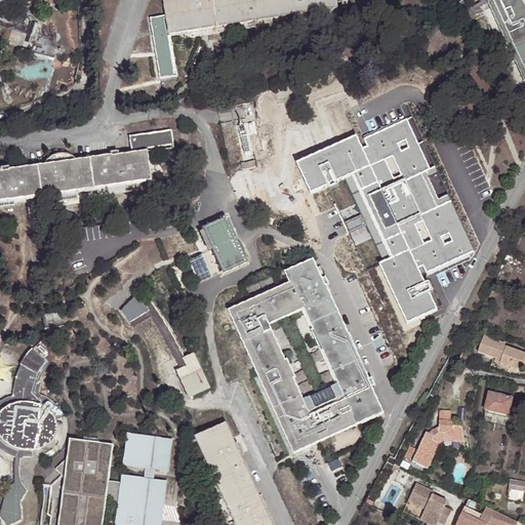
[(183,34),(182,31),(175,0),(162,2),(165,15),(149,17),(158,78),(175,76),(169,36),(183,34)]
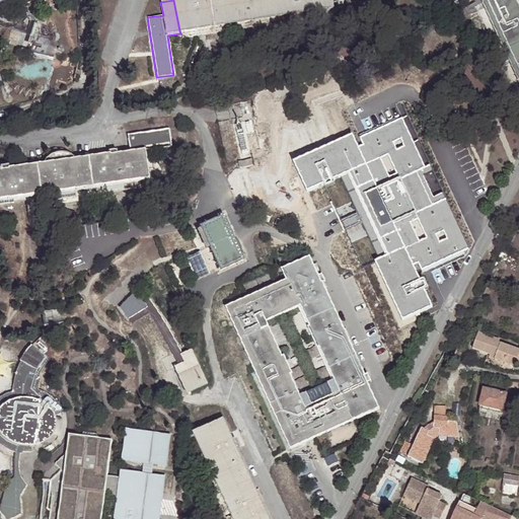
[(173,0),(179,30),(330,6),(329,0),(173,0)]
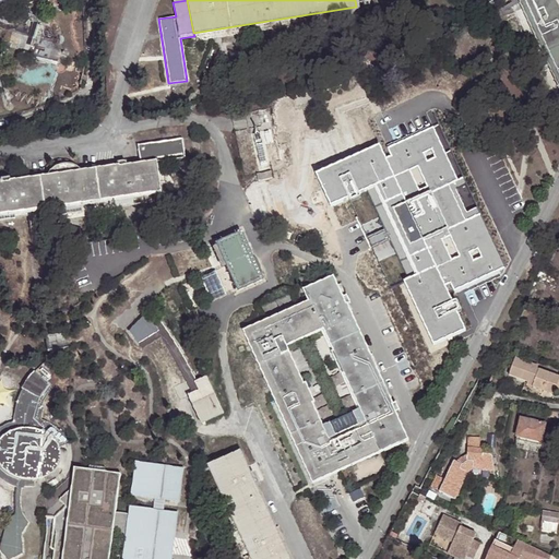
[(508,0),(558,110),(558,96),(514,0),(508,0)]
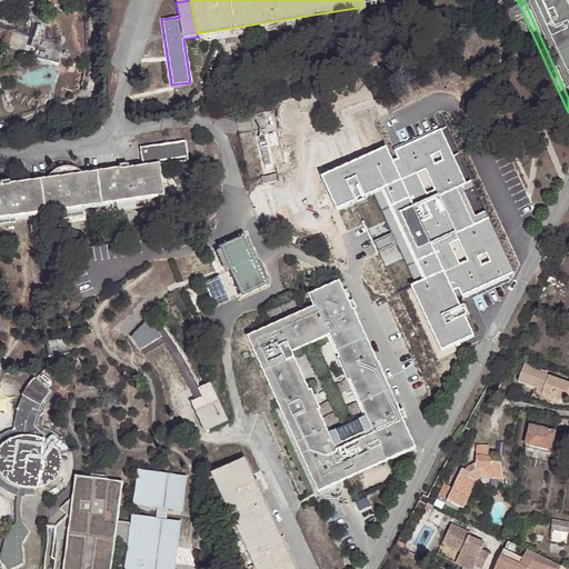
[(523,0),(568,98),(568,16),(561,0),(523,0)]
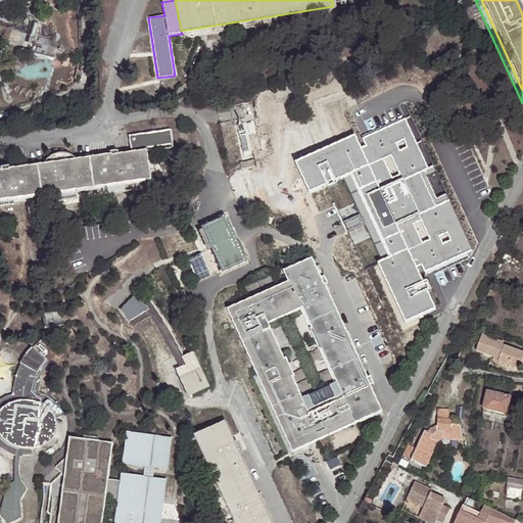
[(334,13),(333,6),(181,31),(182,34),(183,39),(334,13)]
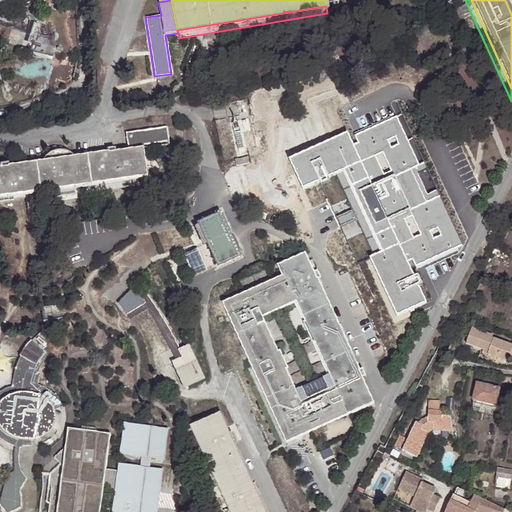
[(348,130),(288,157),(301,186),(319,178),(320,181),(329,177),(327,174),(335,170),(373,253),(369,255),(395,312),(424,299),(417,283),(421,281),(418,273),(414,275),(408,261),(413,259),(416,265),(462,244),(437,190),(427,194),(417,172),(428,167),(424,160),(419,162),(398,115),(354,135),(357,141),(353,143),(348,130)]
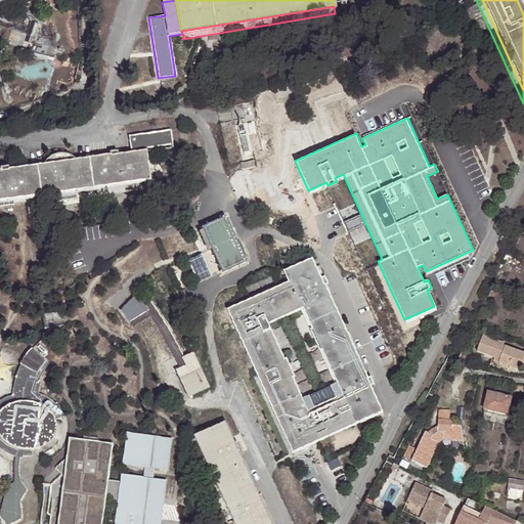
[(133,183),(133,185),(150,183),(146,150),(171,146),(168,129),(125,135),(128,153),(115,155),(114,150),(104,153),(105,156),(7,170),(7,166),(0,166),(0,201),(24,199),(133,183)]
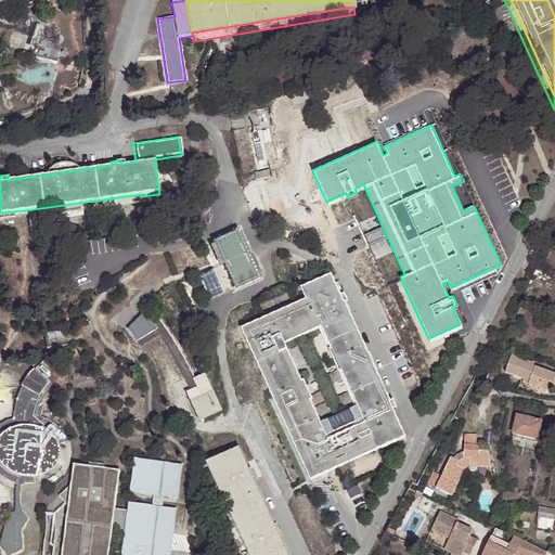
[(141,202),(141,196),(141,194),(25,210),(26,217),(141,202)]
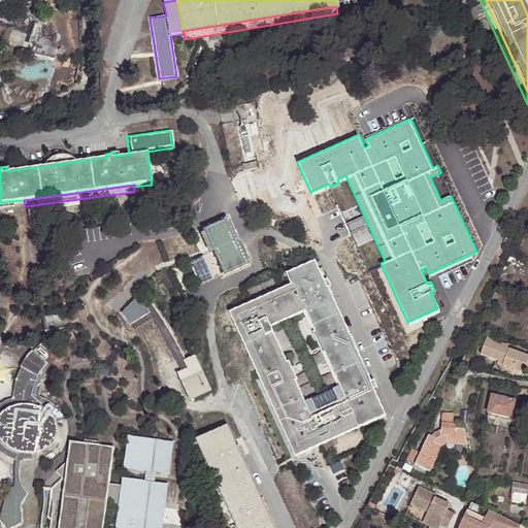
[(244,262),(224,217),(198,228),(199,230),(196,232),(205,252),(208,251),(220,273),(244,262)]
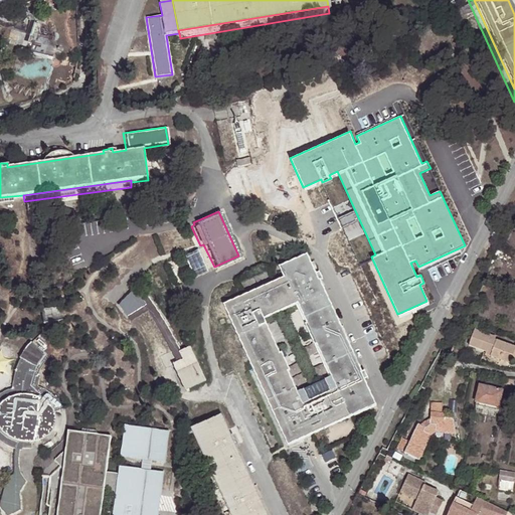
[(319,278),(318,279),(306,252),(278,266),(283,277),(223,304),(287,444),(375,403),(360,371),(362,371),(319,278)]
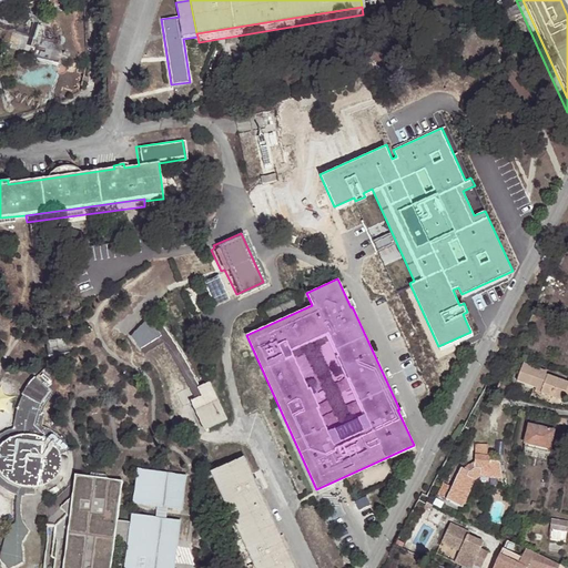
[(138,347),(158,334),(151,326),(144,317),(128,336),(138,347)]
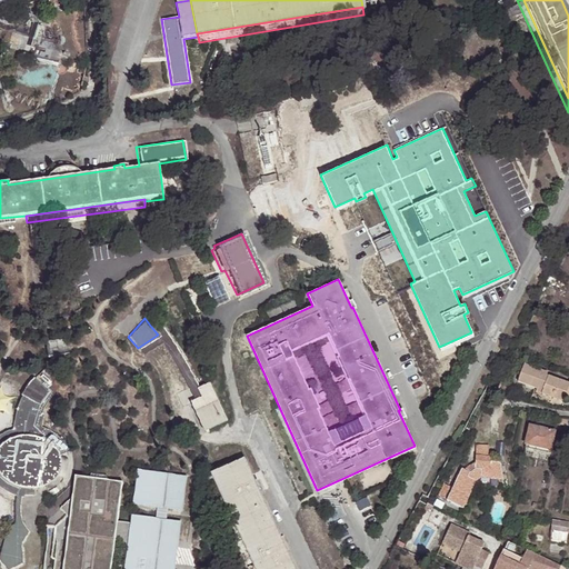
[(151,327),(158,335),(162,342),(177,367),(193,401),(199,398),(196,389),(183,362),(169,340),(158,322),(151,327)]
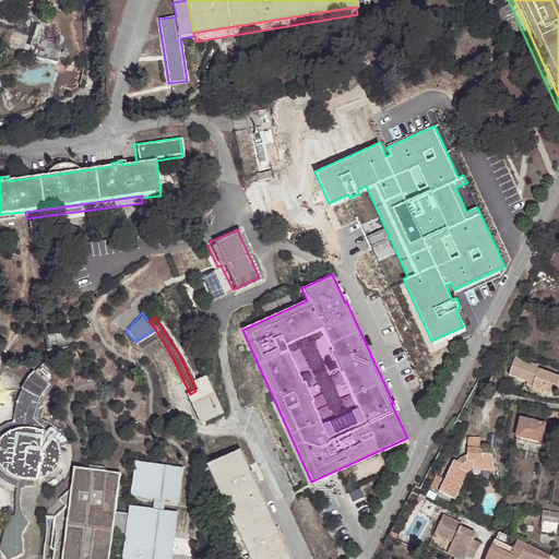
[(159,336),(155,329),(135,342),(141,348),(159,336)]
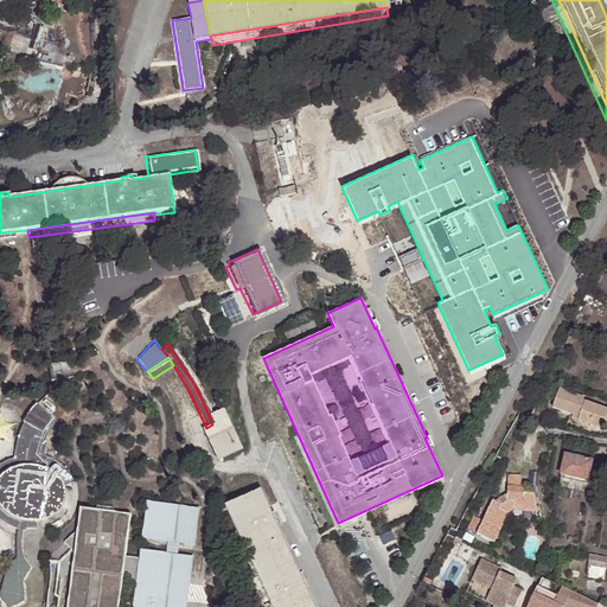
[(581,417),(580,421),(602,428),(604,425),(606,426),(606,410),(583,403),(585,400),(560,391),(554,409),(574,415),(581,417)]
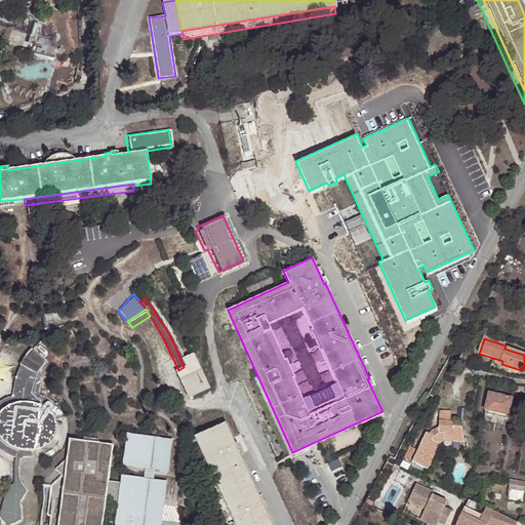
[(18,401),(23,401),(24,390),(25,378),(35,380),(36,377),(41,369),(46,363),(30,347),(23,355),(16,365),(17,365),(14,375),(13,386),(12,395),(11,403),(15,402),(18,401)]
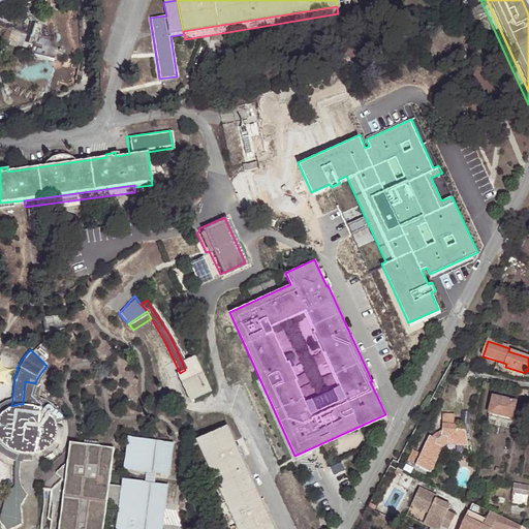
[(185,370),(180,373),(176,375),(187,400),(207,392),(191,358),(182,362),(185,370)]
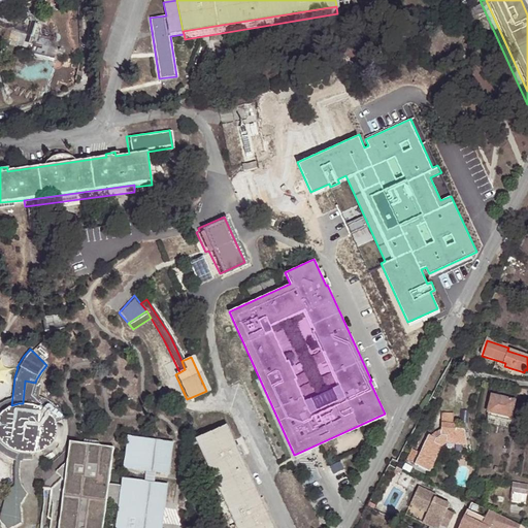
[(38,389),(39,383),(35,383),(25,381),(24,392),(23,403),(28,404),(34,405),(39,407),(45,410),(48,413),(52,417),(54,421),(64,417),(60,409),(54,403),(48,400),(39,396),(38,392),(38,389)]
